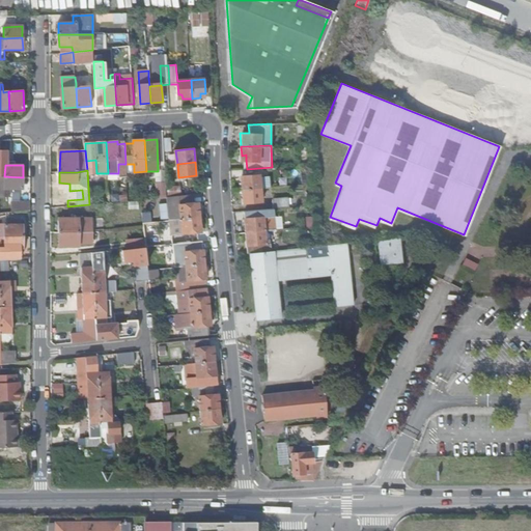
[(242,190),(259,188),(258,175),(245,176),(245,180),(241,180),(242,190)]
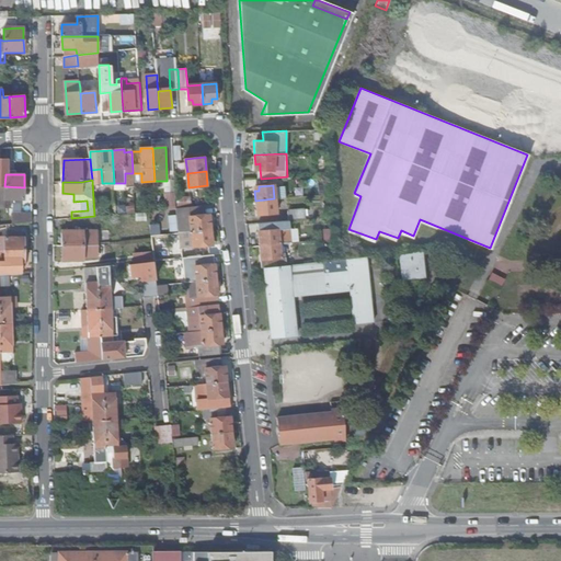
[(24,198),(24,187),(4,186),(0,186),(0,206),(10,206),(11,198),(24,198)]
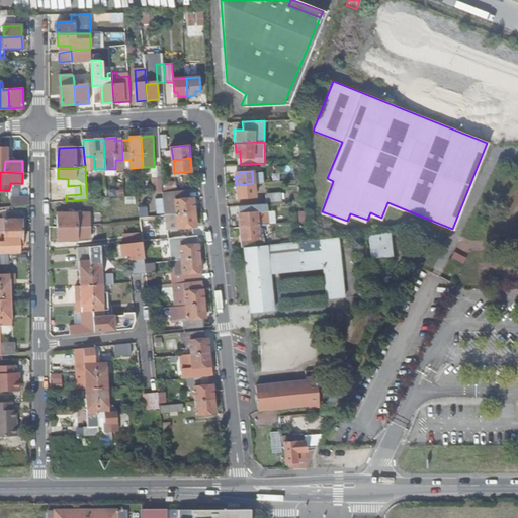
[(164,178),(165,189),(176,188),(175,180),(172,181),(171,177),(164,178)]
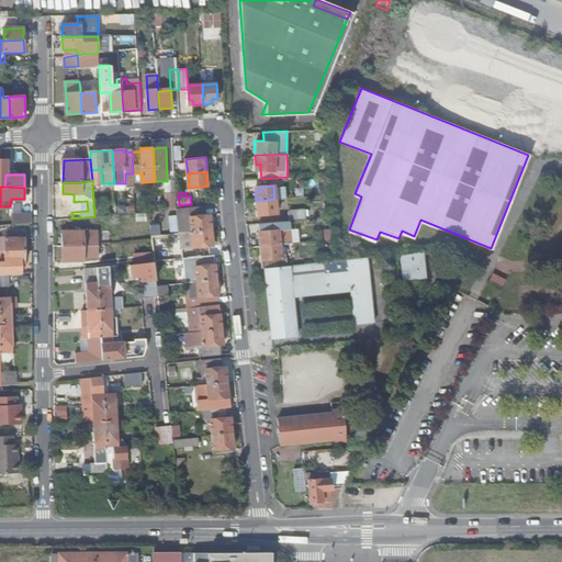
[(177,209),(176,194),(166,194),(167,210),(177,209)]
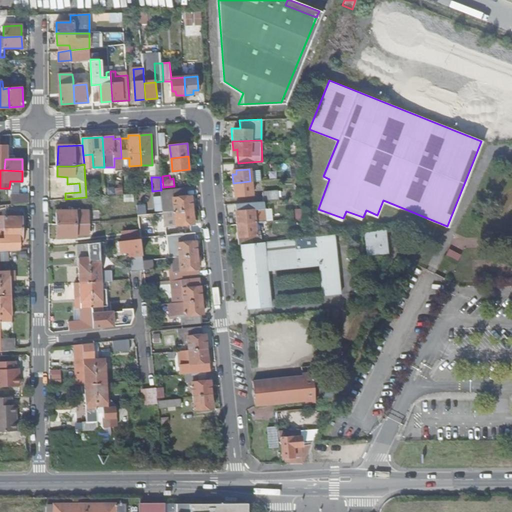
[(251,194),(250,181),(233,183),(234,191),(238,191),(238,195),(251,194)]
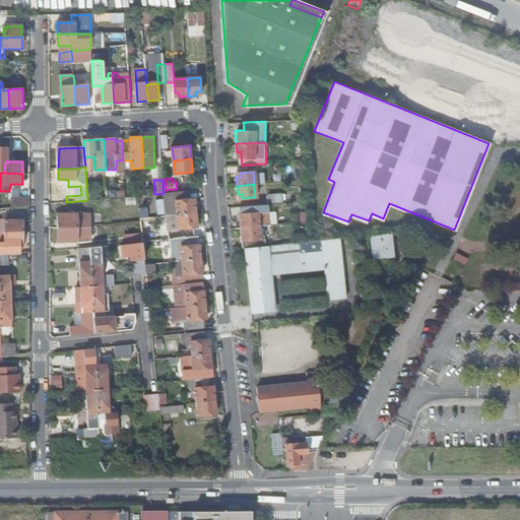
[(177,214),(195,213),(194,199),(190,199),(189,191),(170,192),(171,201),(176,201),(177,214)]
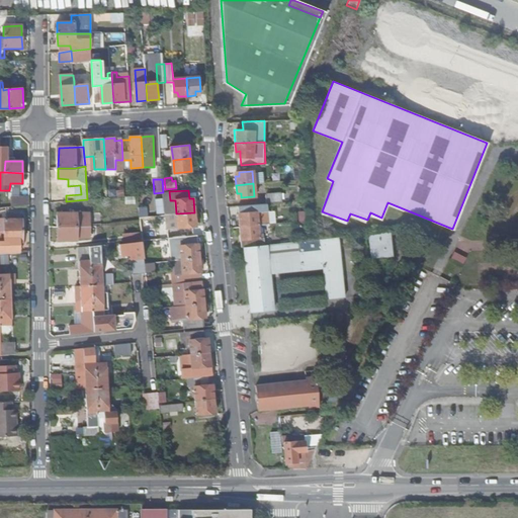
[(281,191),(266,192),(266,201),(282,200),(281,191)]
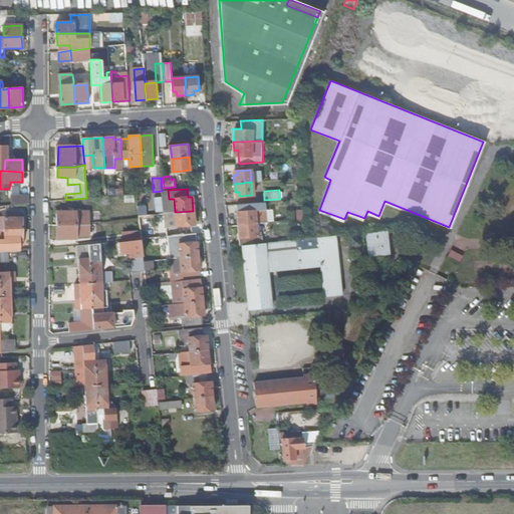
[(12,205),(29,204),(29,194),(12,195),(12,205)]
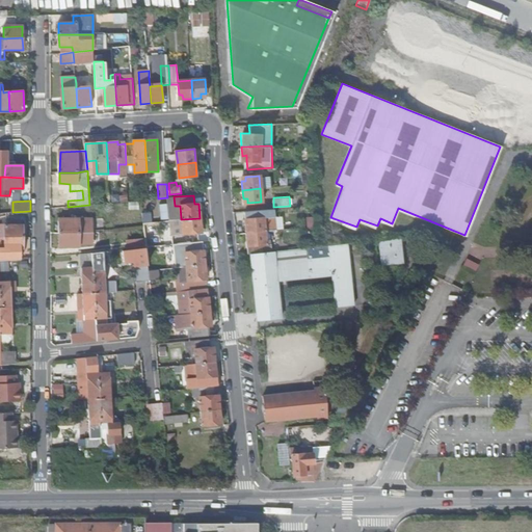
[(272,209),(248,211),(248,218),(244,219),(246,233),(264,232),(274,231),(272,209)]
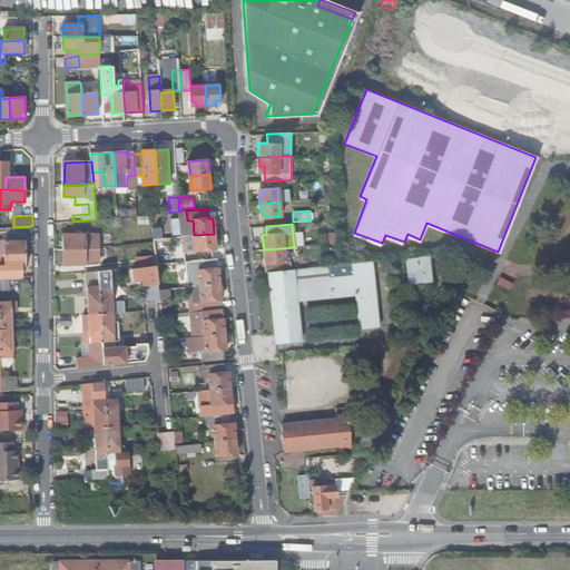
[(85,249),(99,248),(99,235),(64,234),(64,249),(85,249)]
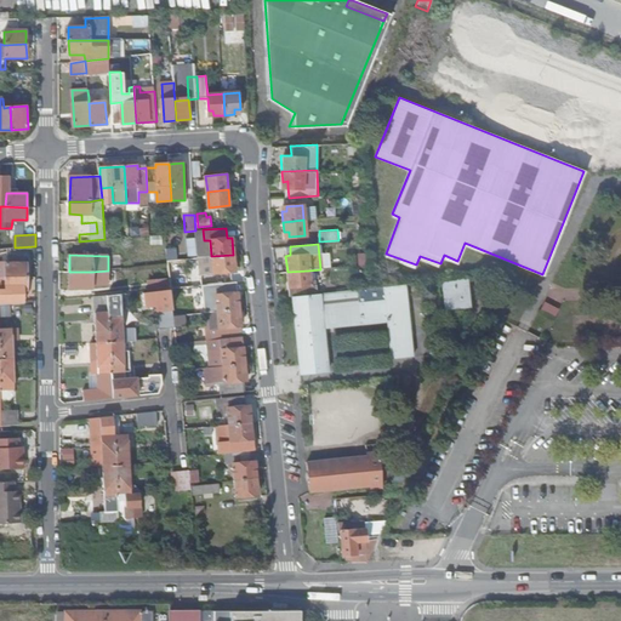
[(208,285),(233,283),(232,272),(235,271),(233,255),(211,256),(198,257),(200,274),(206,274),(208,285)]
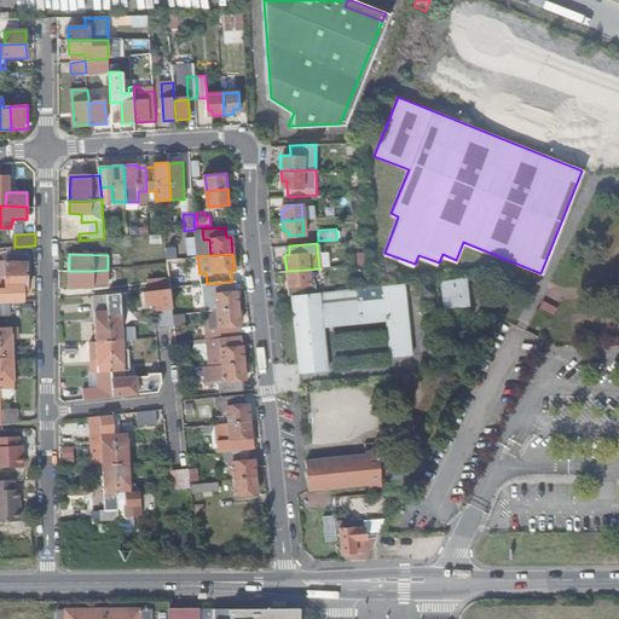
[(5,276),(25,276),(27,261),(24,261),(24,255),(7,255),(7,261),(5,261),(5,276)]
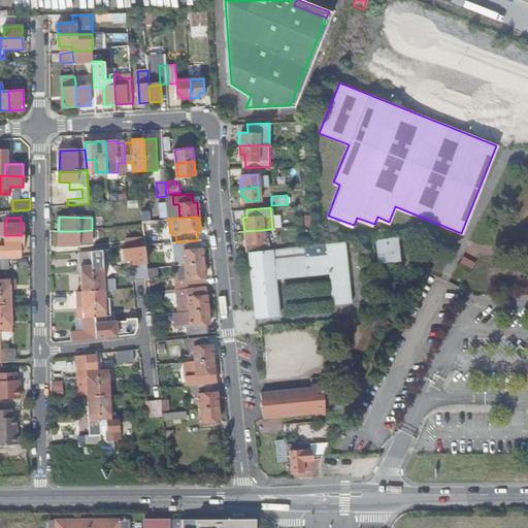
[(249,253),(270,250),(269,241),(263,242),(262,230),(244,231),(244,240),(249,239),(250,243),(245,243),(246,253),(249,253)]
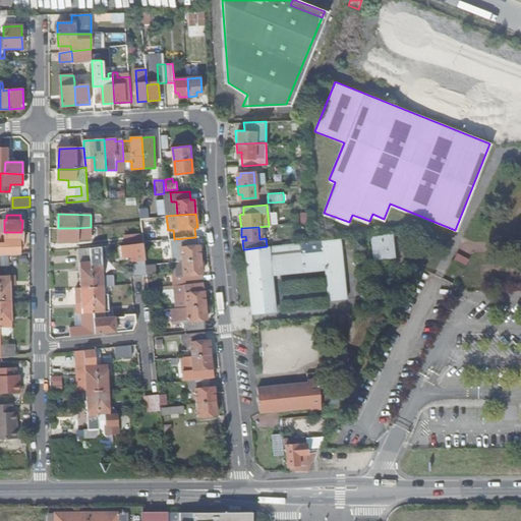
[(91,228),(77,228),(58,228),(58,241),(76,241),(76,237),(91,238),(91,228)]
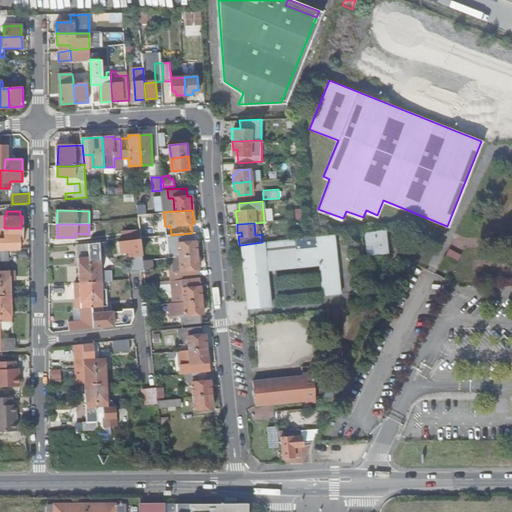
[(21,238),(21,228),(4,228),(4,237),(0,237),(0,250),(19,249),(19,238),(21,238)]
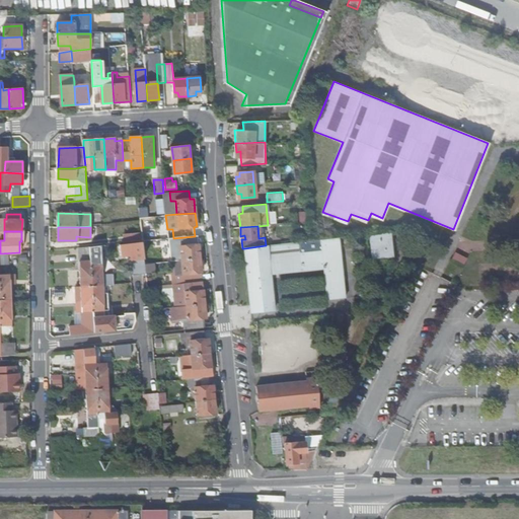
[(127,243),(141,242),(140,233),(126,234),(127,243)]
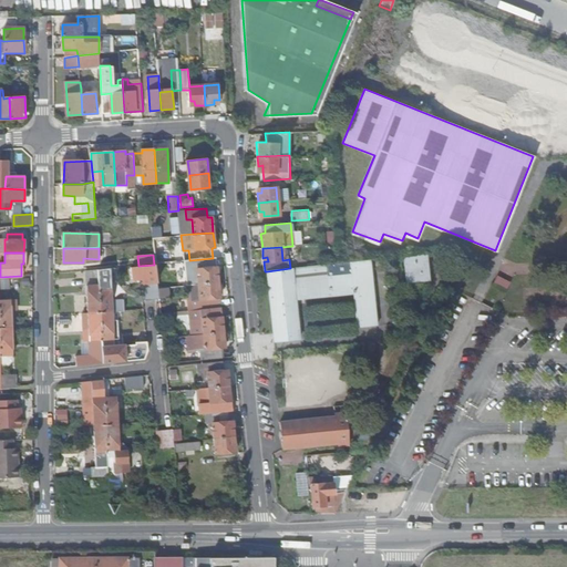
[(429,255),(405,257),(408,282),(431,280),(429,255)]
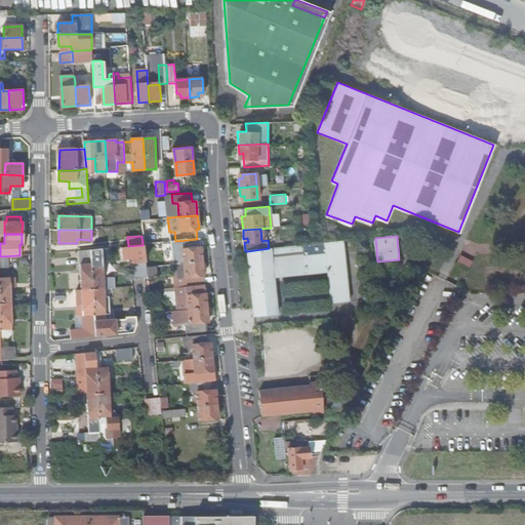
[(175,265),(201,261),(200,249),(199,249),(198,239),(197,239),(175,241),(172,242),(174,265),(175,265)]
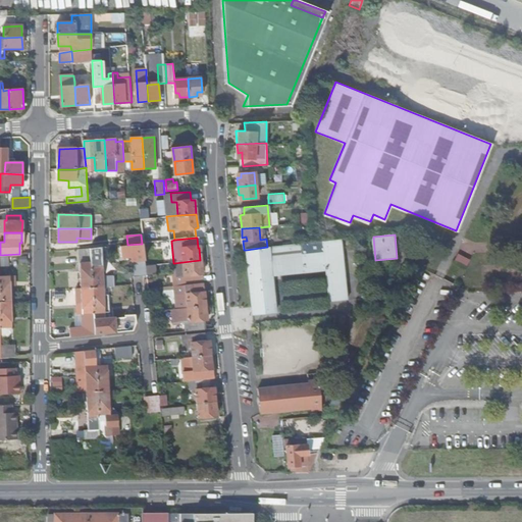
[(302,255),(304,271),(325,269),(328,303),(348,301),(342,240),(323,241),(324,252),(302,255)]
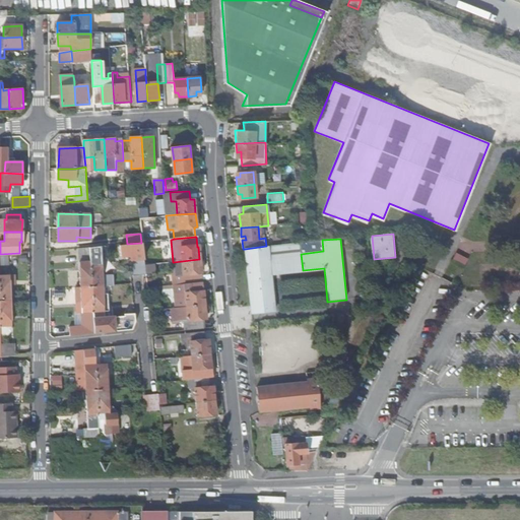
[(145,265),(143,242),(141,243),(127,244),(122,245),(124,256),(131,255),(134,275),(139,275),(146,274),(145,265)]
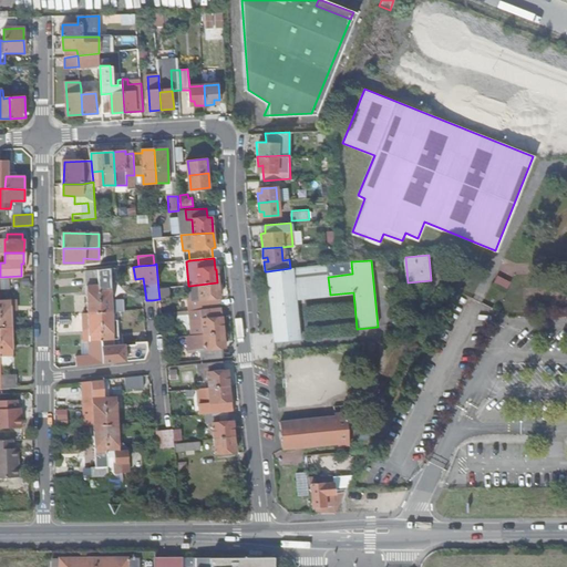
[(290,268),(267,271),(275,342),(300,339),(296,299),(294,276),(328,272),(327,265),(290,268)]
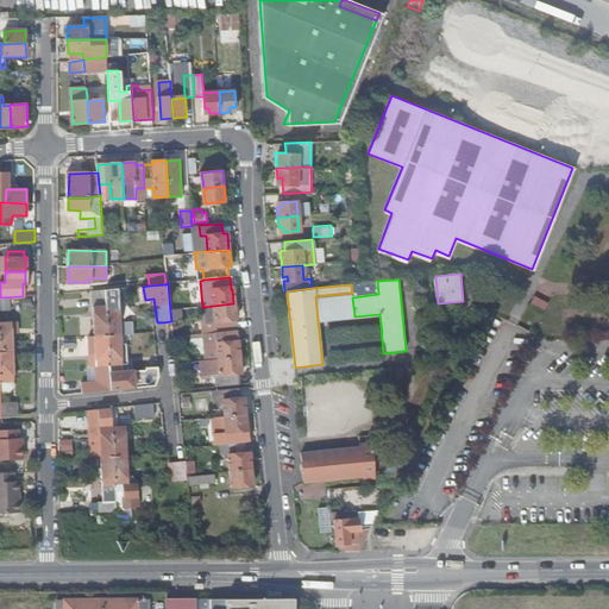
[(107,336),(133,333),(133,321),(120,322),(120,316),(119,288),(105,289),(107,336)]
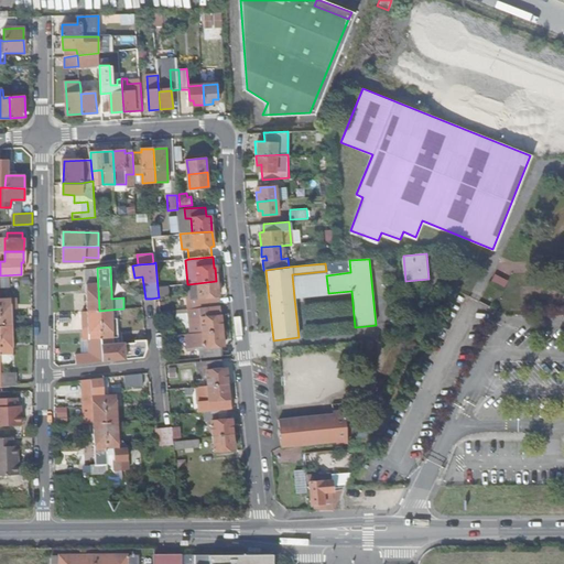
[(87,312),(99,311),(97,268),(85,269),(87,312)]
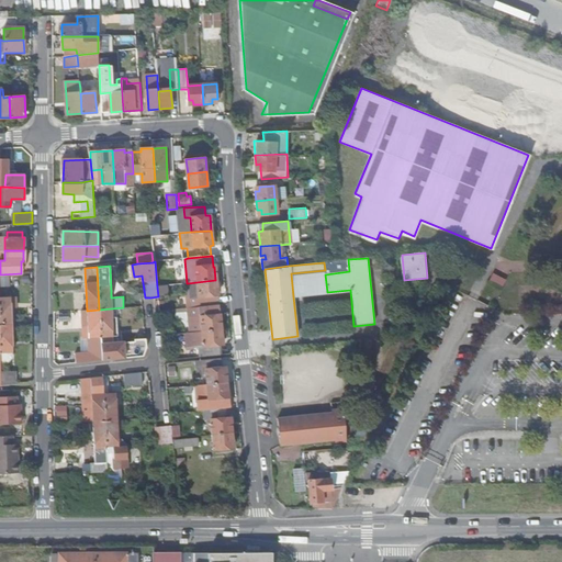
[(293,296),(327,292),(325,274),(325,270),(291,273),(293,296)]
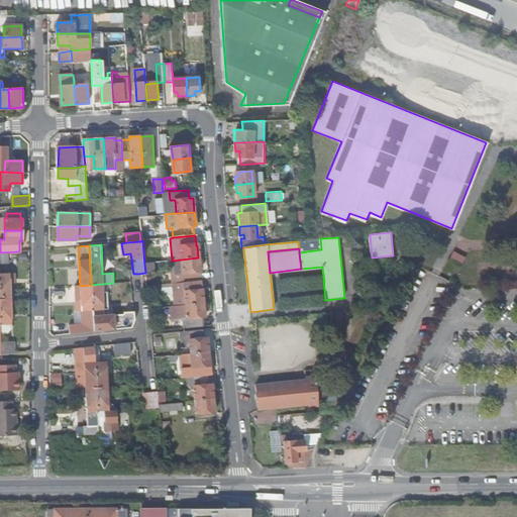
[(9,254),(0,254),(0,263),(9,263),(9,254)]
